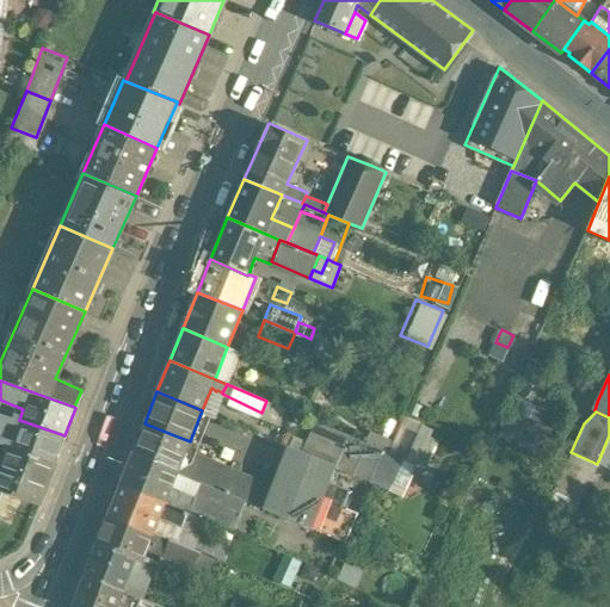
[(405,470),(413,468),(431,428),(404,416),(388,451),(377,474),(390,479),(396,466),(405,470)]
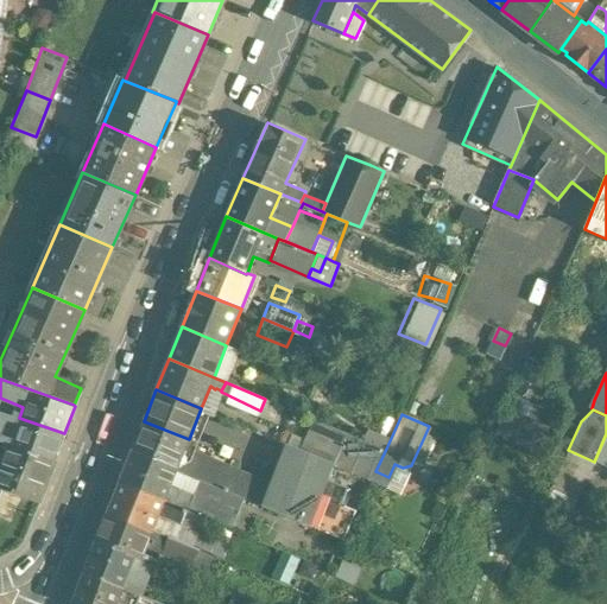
[(64,433),(19,418),(16,430),(10,444),(10,445),(54,461),(64,433)]
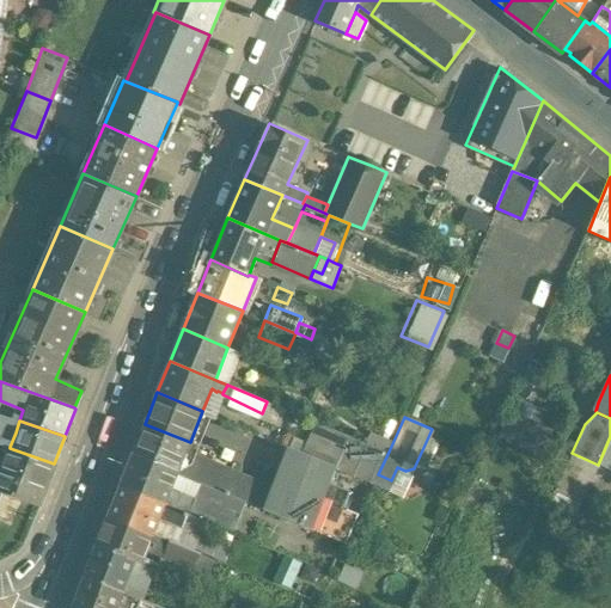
[(371,444),(316,422),(301,452),(336,466),(336,467),(372,483),(372,481),(374,483),(378,474),(389,452),(386,452),(371,444)]
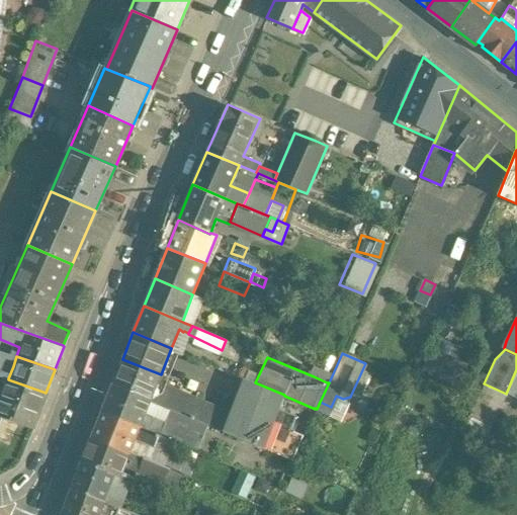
[(161,374),(122,359),(112,384),(150,401),(151,399),(161,374)]
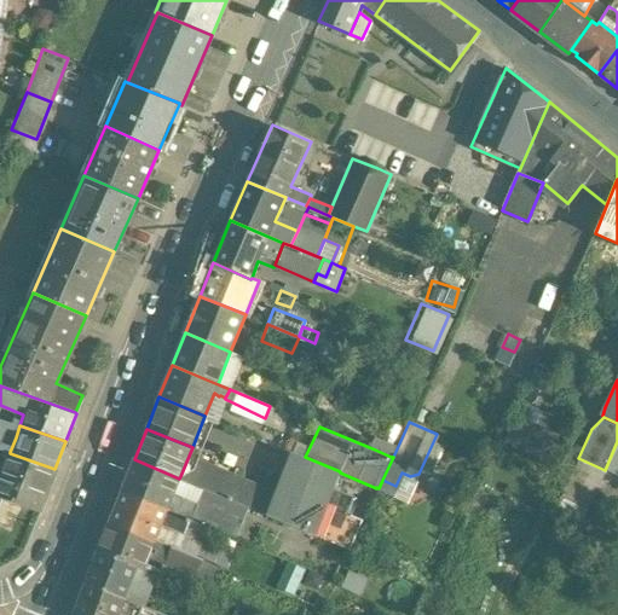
[(16,437),(0,430),(0,447),(10,452),(16,437)]
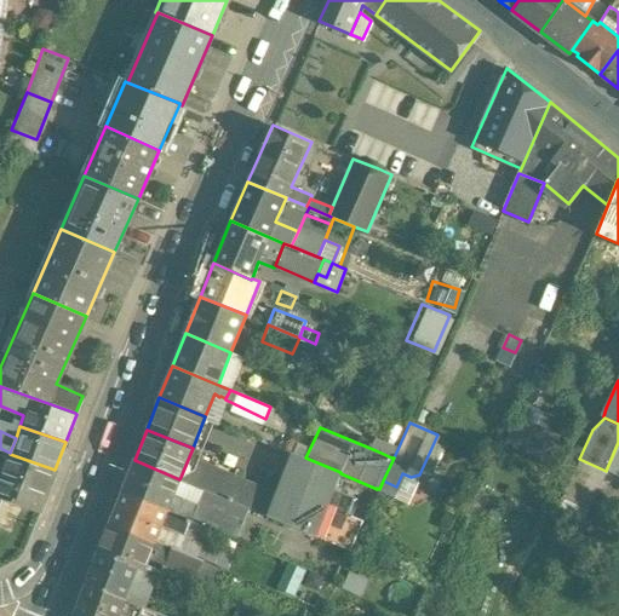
[(396,445),(380,439),(376,450),(391,458),(396,445)]
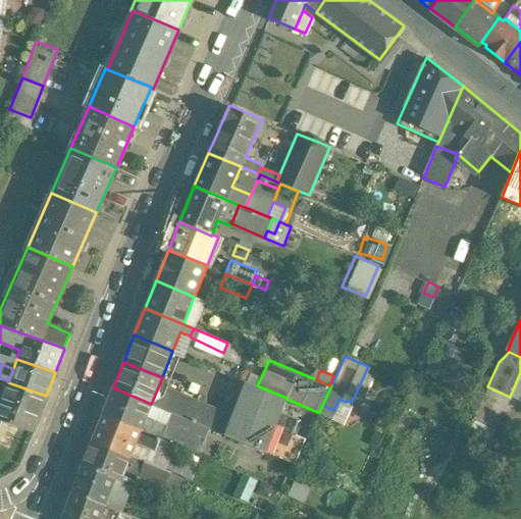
[(180,385),(162,377),(152,402),(159,405),(158,407),(170,412),(170,411),(195,421),(202,403),(177,393),(180,385)]
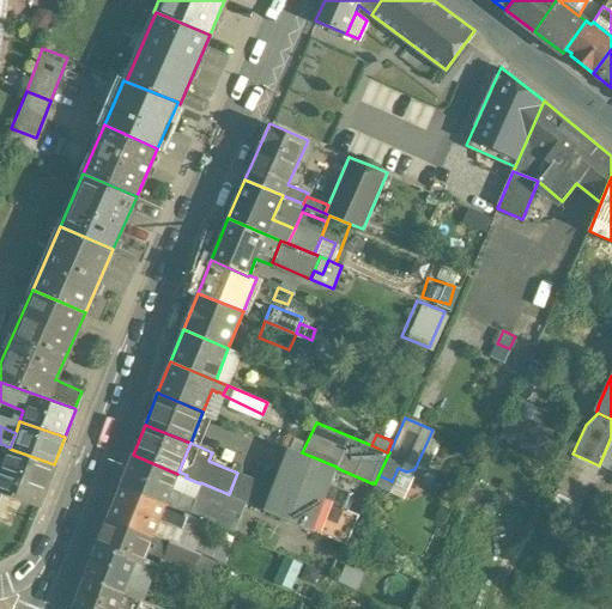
[(337,467),(302,452),(289,446),(273,487),(265,510),(277,515),(346,543),(365,498),(367,497),(331,482),(337,468),(337,467)]
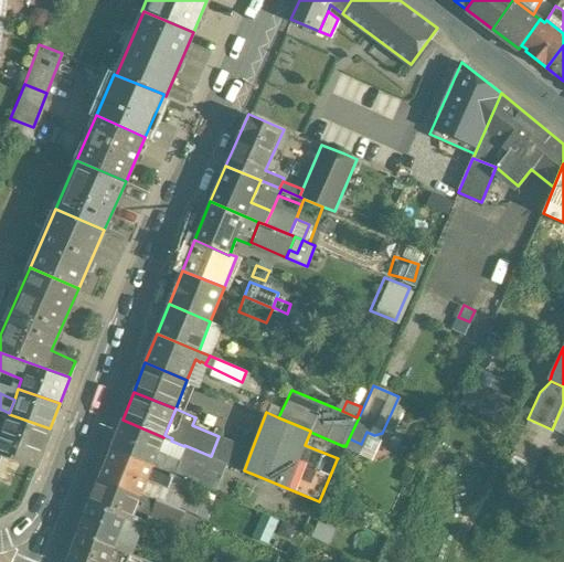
[(50,428),(9,414),(0,436),(0,453),(1,454),(1,455),(34,466),(50,428)]
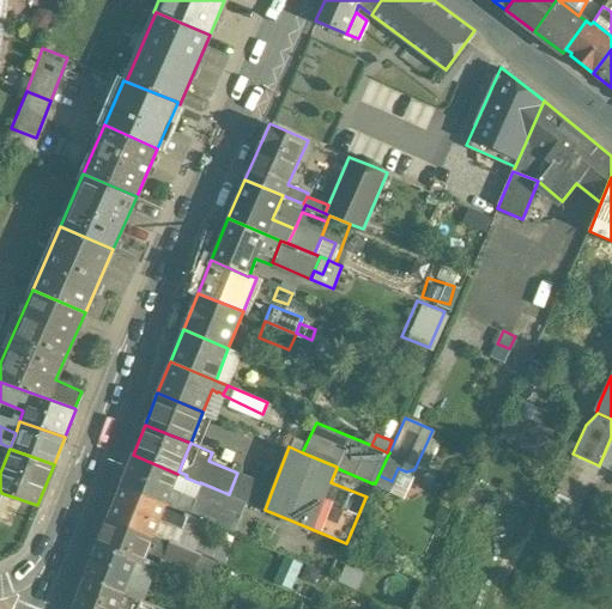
[(573,454),(555,492),(567,498),(580,504),(599,466),(573,454)]
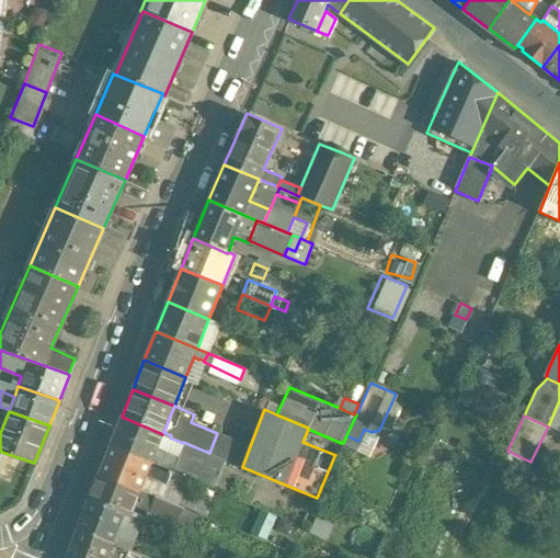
[(162,434),(122,417),(111,444),(172,470),(228,493),(236,474),(180,450),(178,456),(157,448),(162,434)]
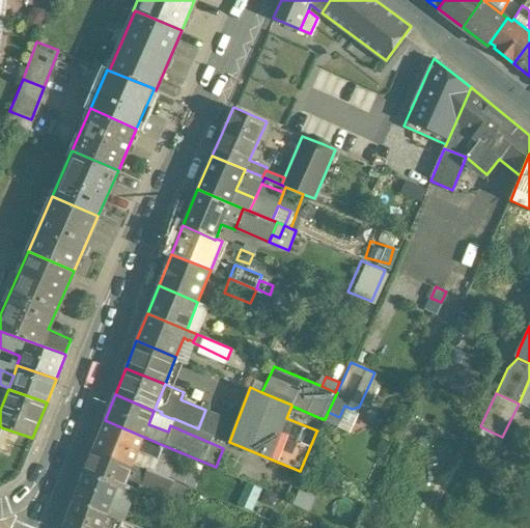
[(359,407),(352,409),(344,406),(339,417),(328,412),(325,419),(323,418),(323,419),(317,431),(316,432),(330,438),(336,424),(349,429),(359,407)]
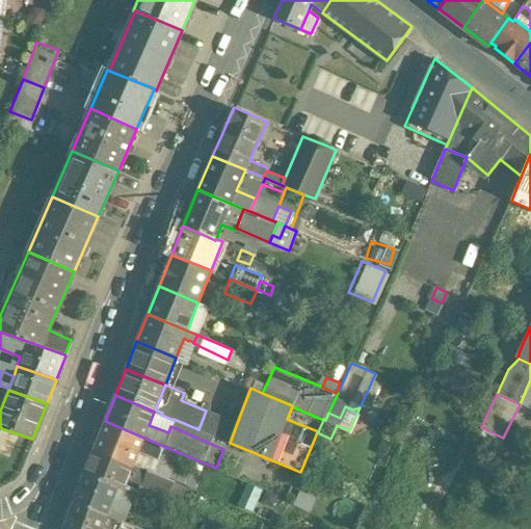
[(237,423),(206,411),(198,429),(230,443),(237,423)]
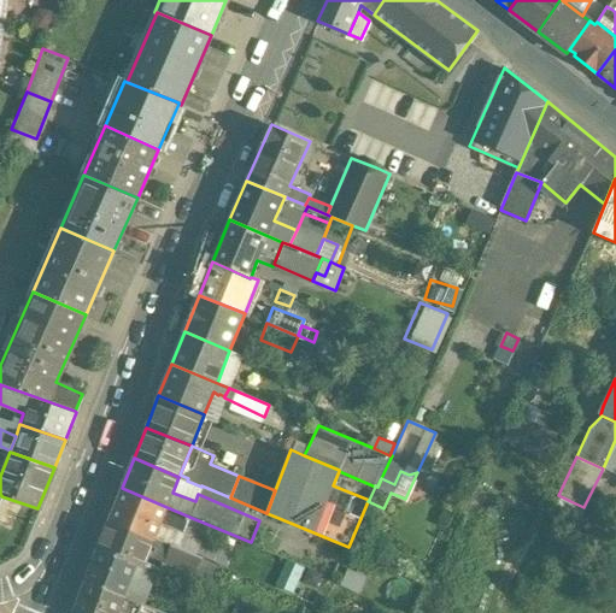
[(230,497),(201,485),(201,487),(198,494),(259,520),(275,526),(276,526),(279,518),(267,513),(230,497)]
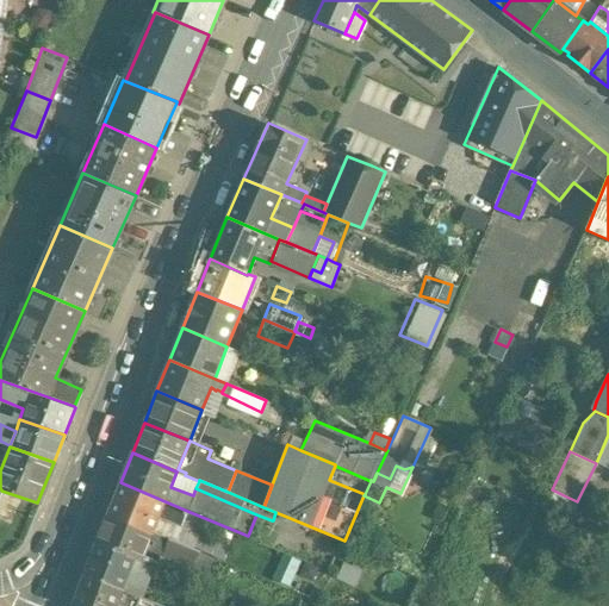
[(187,511),(120,482),(107,512),(153,531),(159,517),(181,526),(187,511)]
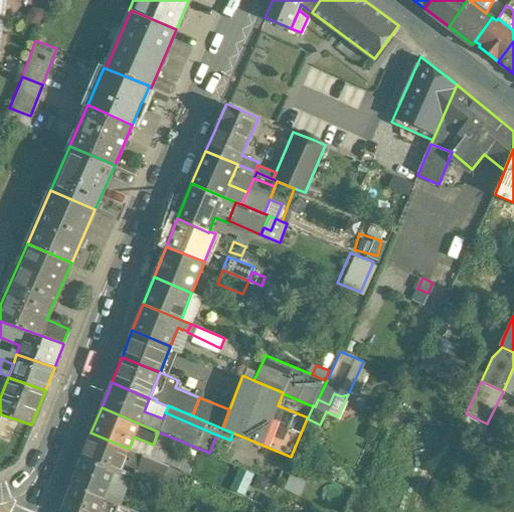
[(487,423),(476,418),(470,432),(481,437),(487,423)]
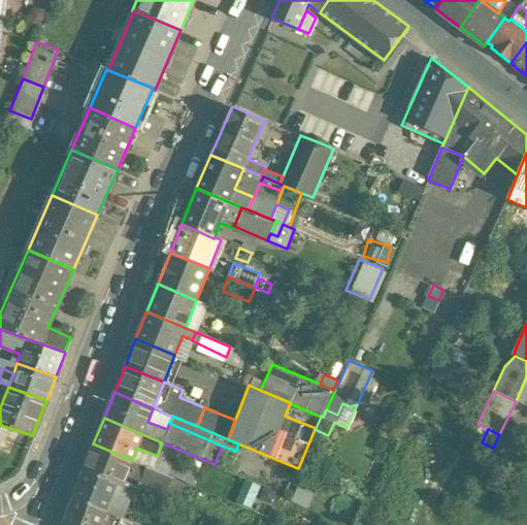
[(132,460),(93,444),(83,469),(122,486),(123,485),(132,460)]
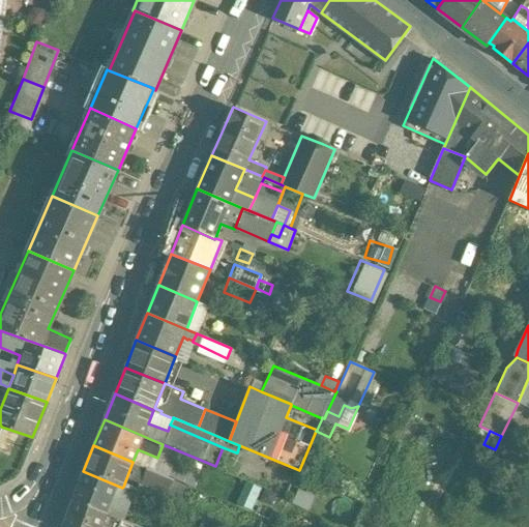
[(236,452),(223,447),(215,466),(229,472),(236,452)]
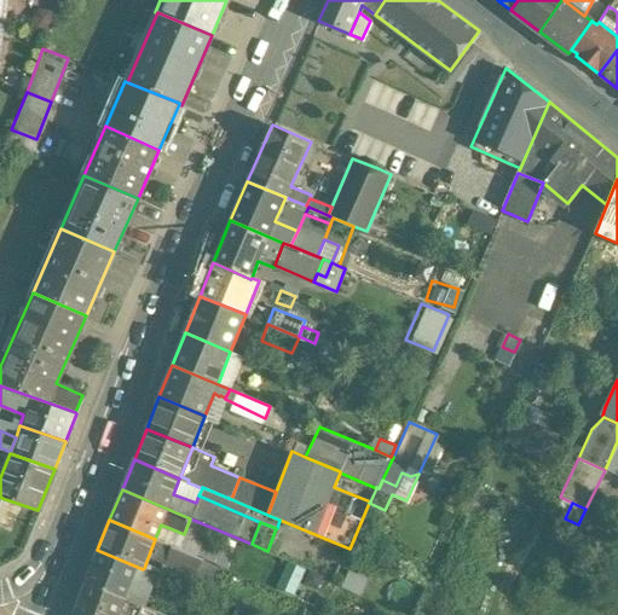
[(202,557),(172,545),(165,562),(196,575),(202,560),(201,558),(202,557)]
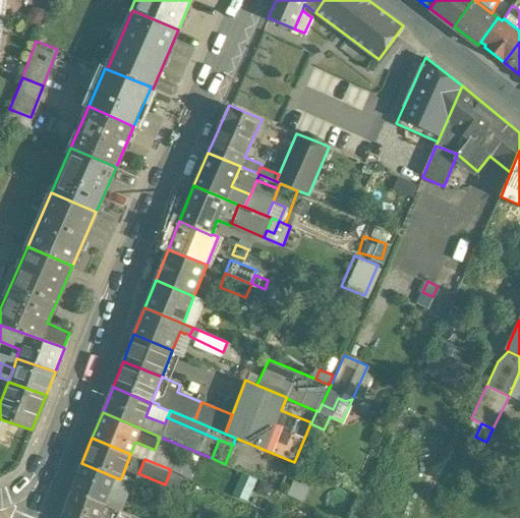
[(193,467),(174,459),(170,469),(189,477),(193,467)]
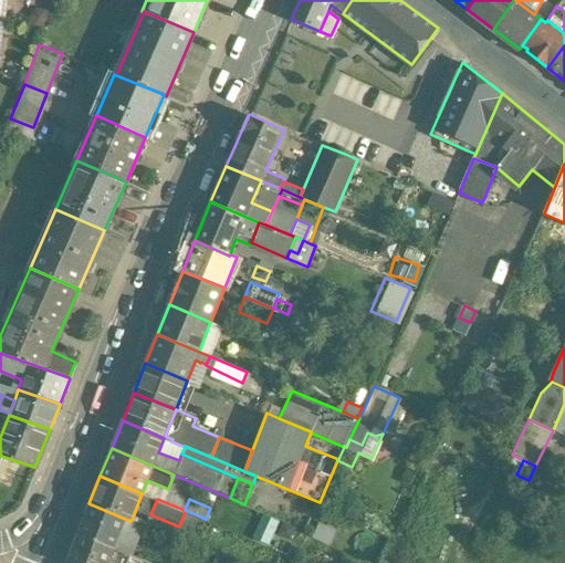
[(131,521),(89,503),(77,533),(114,548),(115,546),(121,531),(136,538),(140,524),(132,520),(131,521)]
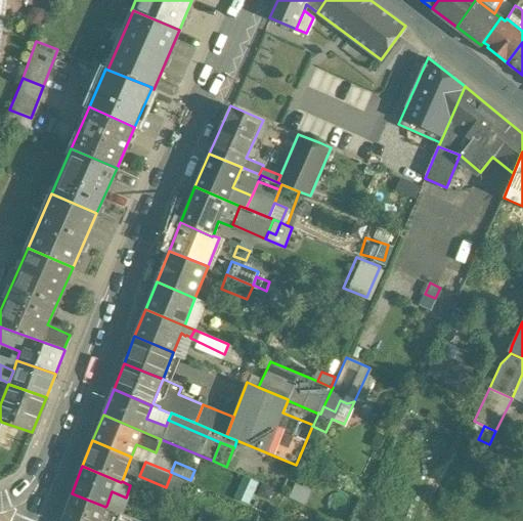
[(182,478),(171,474),(166,487),(177,491),(182,478)]
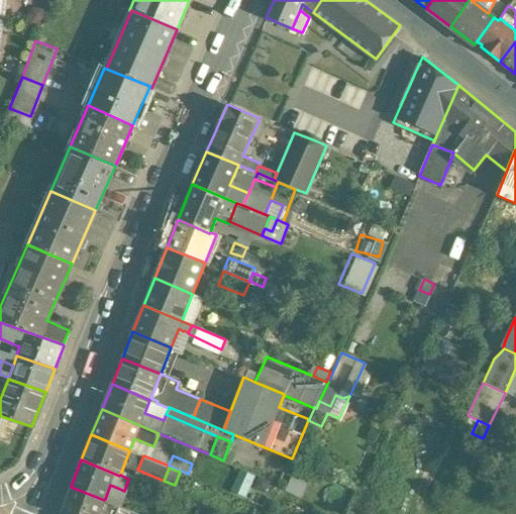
[(104,500),(71,487),(61,513),(99,513),(100,512),(104,513),(122,513),(125,509),(122,507),(123,507),(105,499),(104,500)]
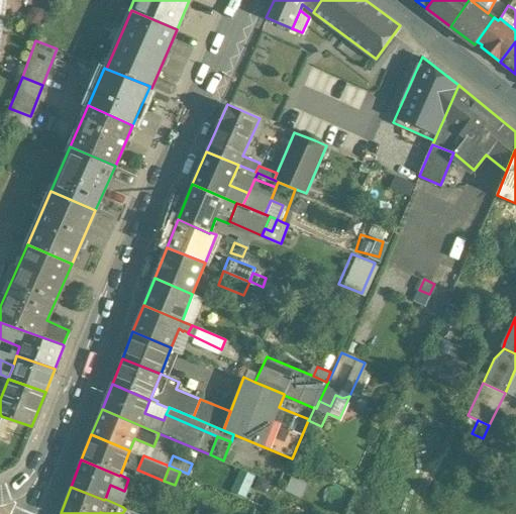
[(146,495),(130,489),(123,507),(122,507),(125,509),(139,513),(143,505),(146,495)]
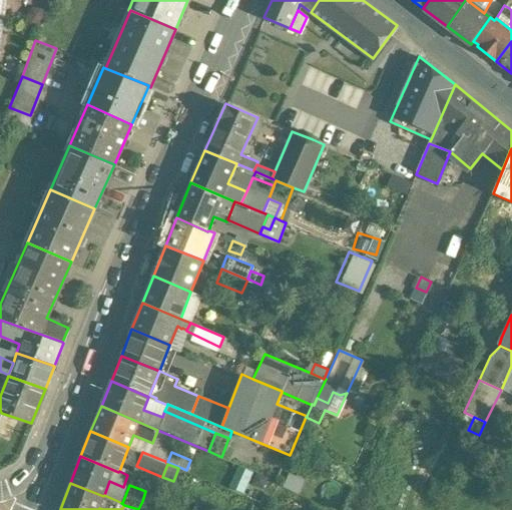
[(145,509),(148,503),(142,501),(138,509),(145,509)]
